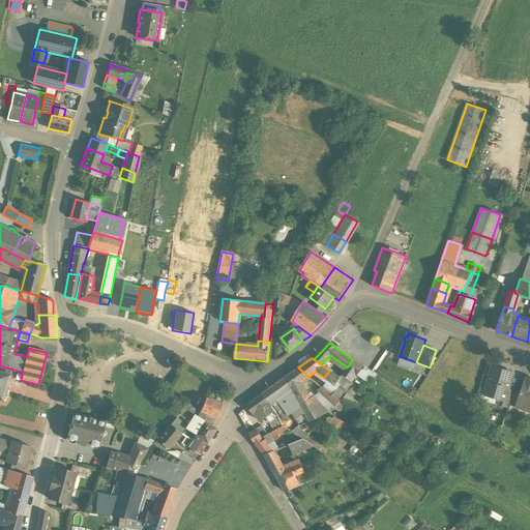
[(367,370),(352,359),(348,366),(347,366),(346,369),(361,379),(361,378),(367,384),(374,375),(367,370)]
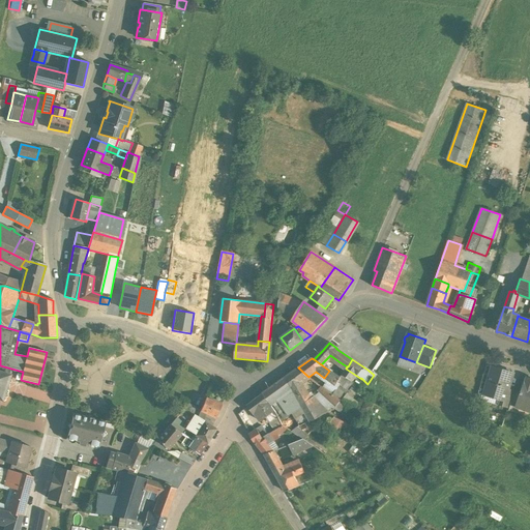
[(298,367),(284,378),(292,391),(295,396),(299,405),(313,398),(300,383),(308,377),(298,367)]
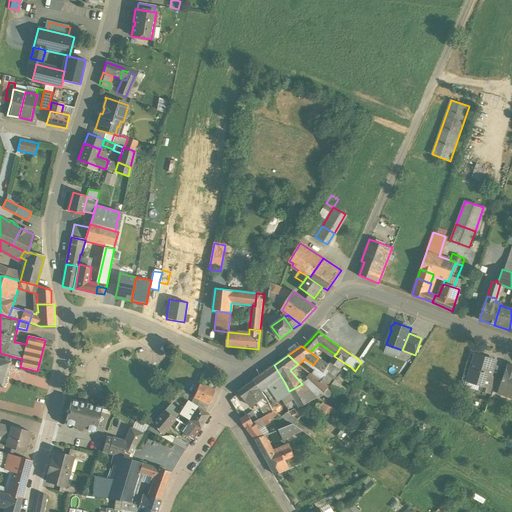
[(496,361),(476,355),(469,378),(477,381),(476,384),(483,387),(487,388),(491,376),(496,361)]
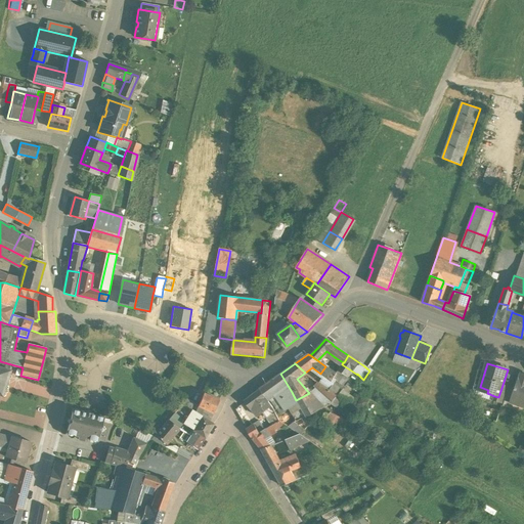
[(339,369),(336,374),(333,372),(325,366),(320,374),(328,378),(333,379),(334,377),(345,385),(346,385),(350,379),(348,377),(339,369)]
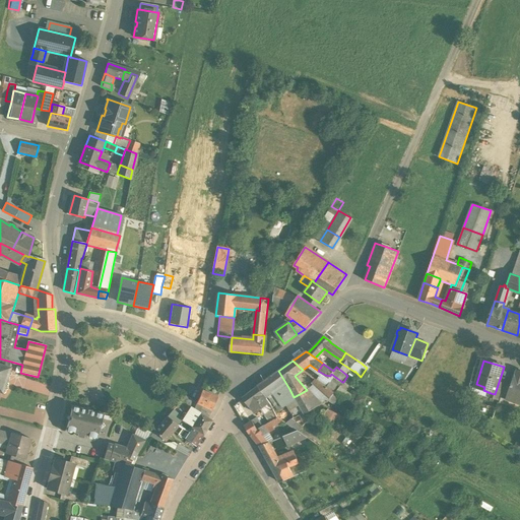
[(10,369),(0,365),(0,393),(2,394),(10,369)]
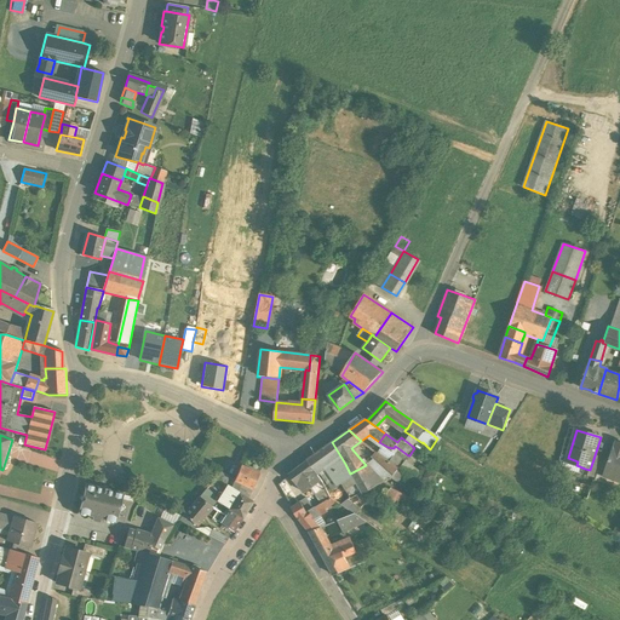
[(332,442),(306,460),(316,474),(333,461),(334,463),(342,458),(332,442)]
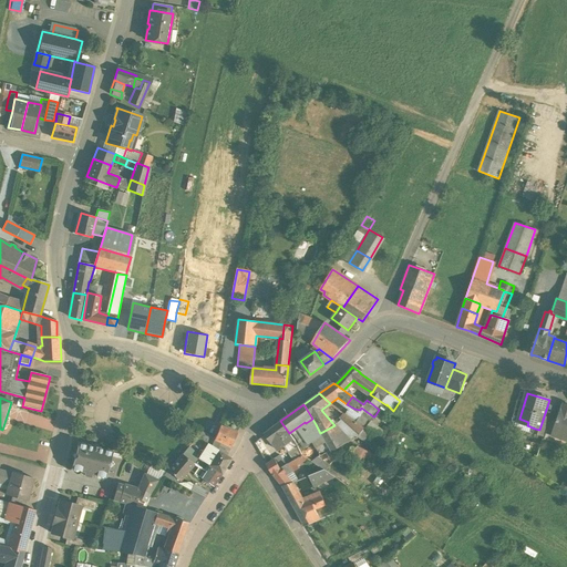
[(566,405),(563,404),(557,421),(557,422),(560,423),(556,436),(566,440),(566,405)]
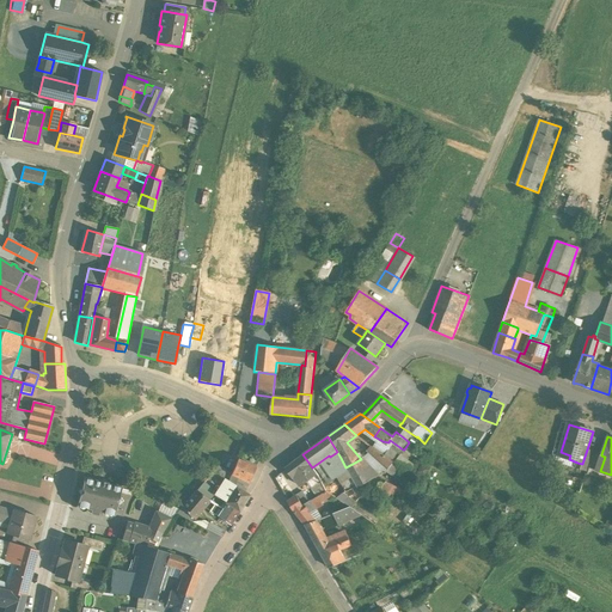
[(377,450),(363,440),(360,445),(369,454),(377,450)]
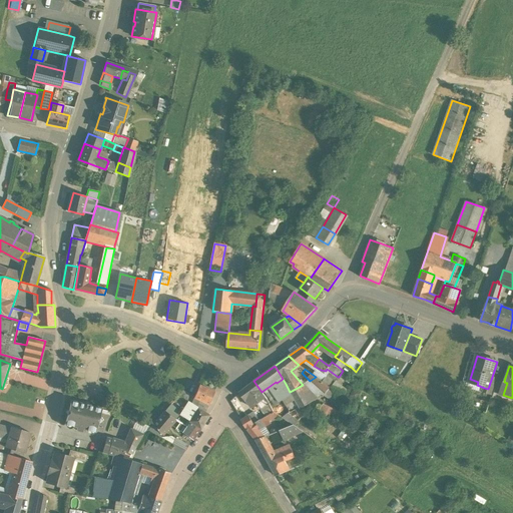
[(346,373),(343,371),(339,377),(338,377),(331,387),(334,390),(344,397),(346,398),(358,381),(346,373)]
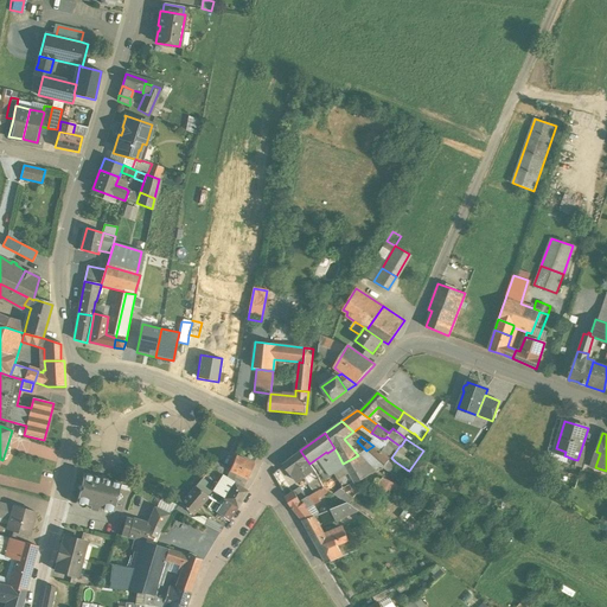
[(384,453),(374,446),(366,451),(358,455),(343,464),(349,473),(362,466),(369,475),(387,466),(395,461),(391,458),(384,453)]
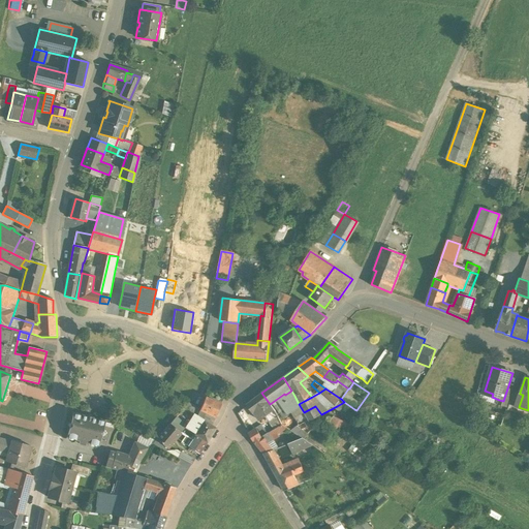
[(507,389),(503,401),(499,400),(498,404),(507,407),(508,404),(514,391),(507,389)]
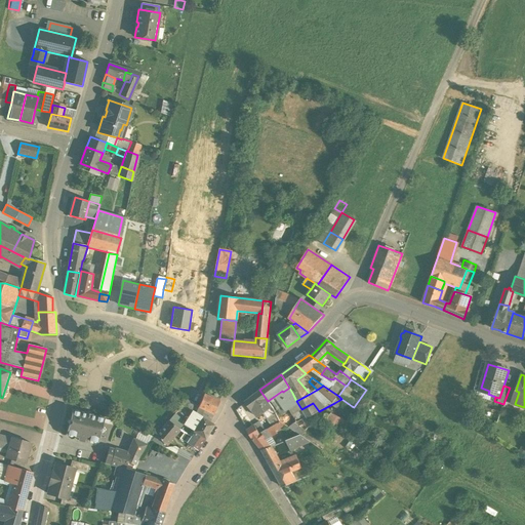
[(510,388),(505,401),(515,404),(519,392),(516,391),(516,390),(510,388)]
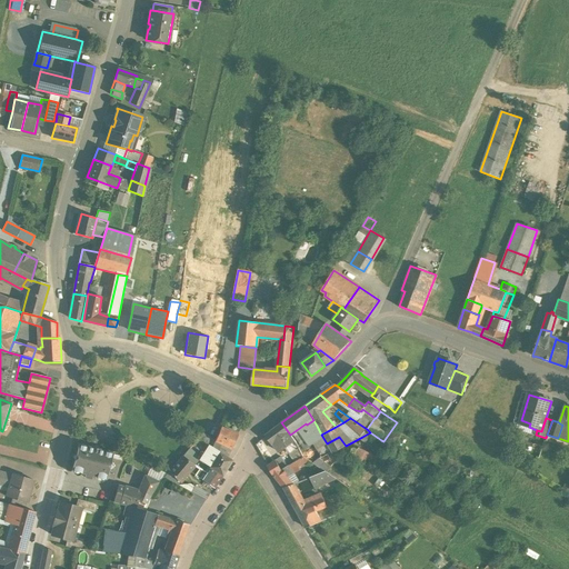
[(290,435),(281,422),(265,436),(279,451),(296,441),(290,435)]
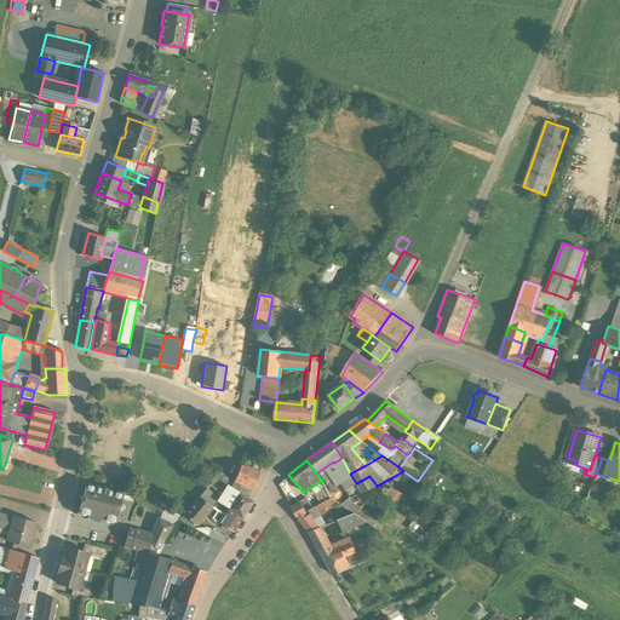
[(345,464),(334,470),(338,475),(334,478),(337,482),(350,474),(345,464)]
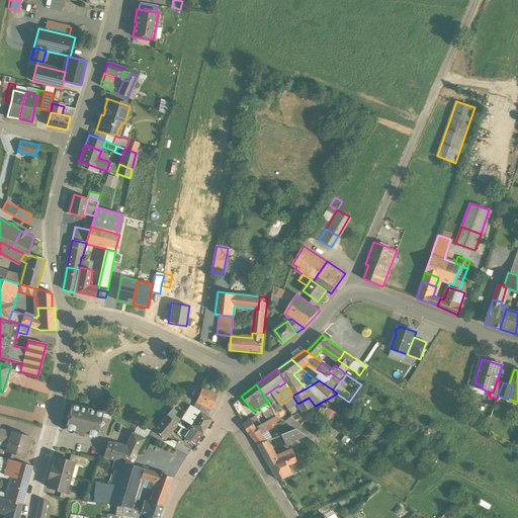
[(217,396),(201,389),(195,402),(210,409),(217,396)]
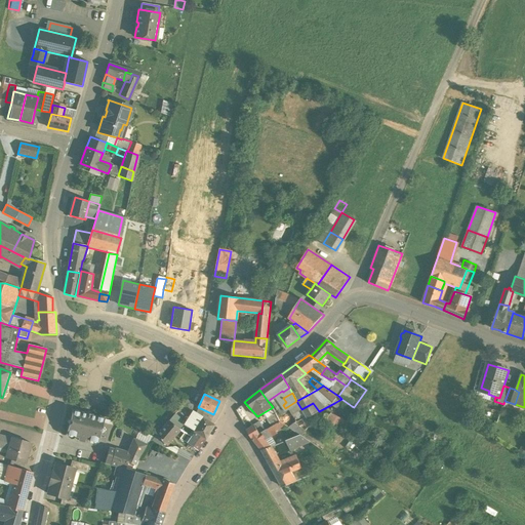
[(186,400),(180,396),(176,402),(183,405),(186,400)]
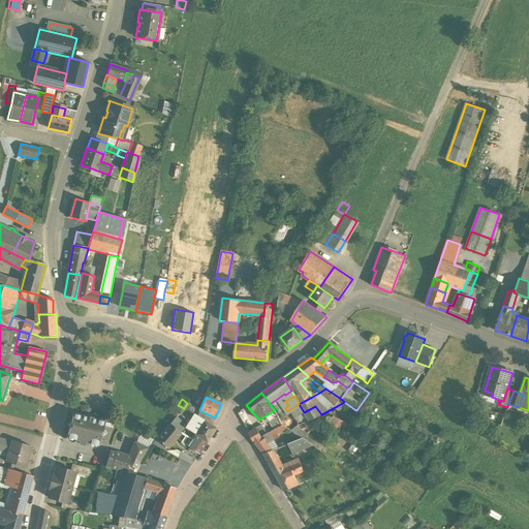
[(354,409),(344,402),(337,406),(351,416),(354,409)]
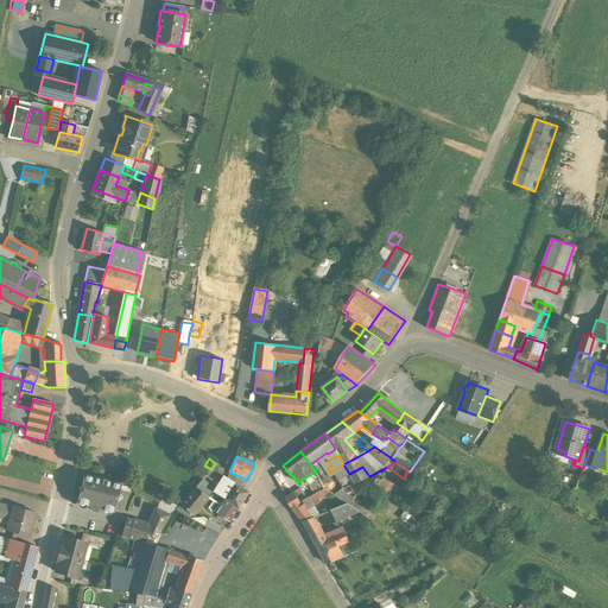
[(229,472),(215,463),(211,469),(226,479),(228,475),(229,472)]
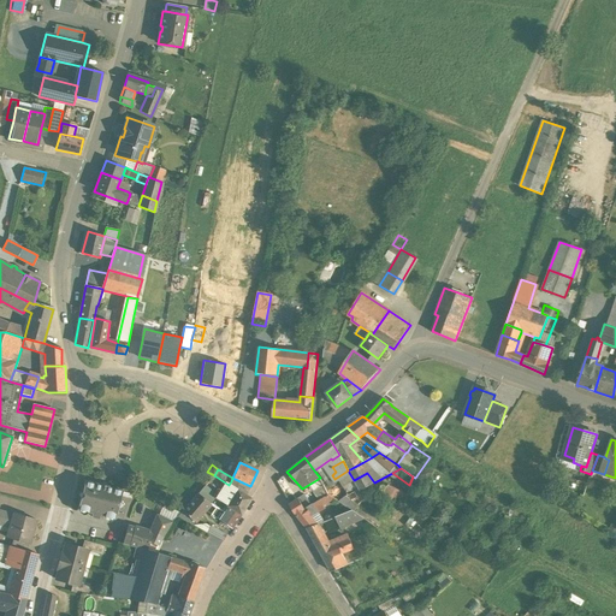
[(335,479),(324,485),(329,495),(338,502),(351,510),(351,511),(353,510),(357,504),(351,501),(347,496),(360,490),(354,480),(348,471),(335,479)]
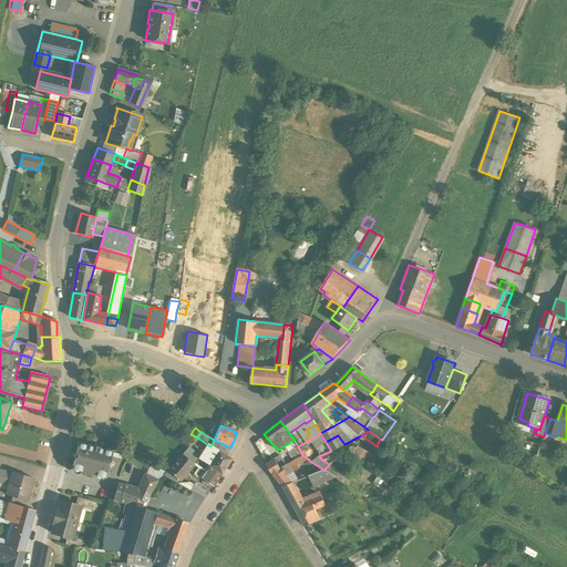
[(338,435),(326,442),(331,451),(344,444),(338,435)]
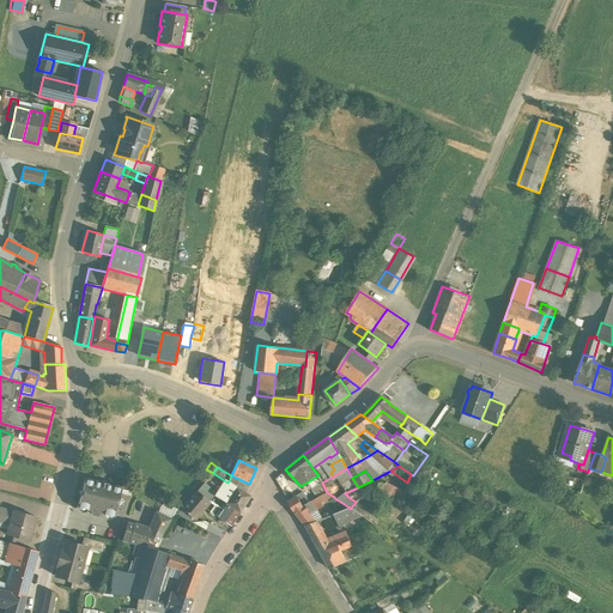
[(228,483),(213,473),(204,484),(216,495),(210,502),(216,505),(220,497),(230,484),(228,483)]
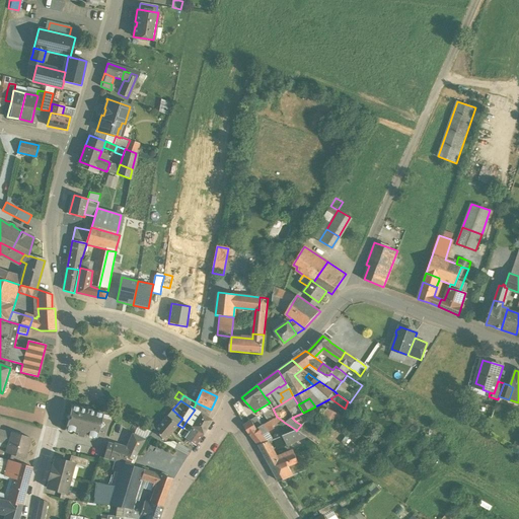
[(102,414),(71,405),(69,416),(66,418),(68,421),(65,430),(78,433),(77,436),(83,437),(84,435),(96,438),(98,429),(102,427),(100,423),(102,414)]
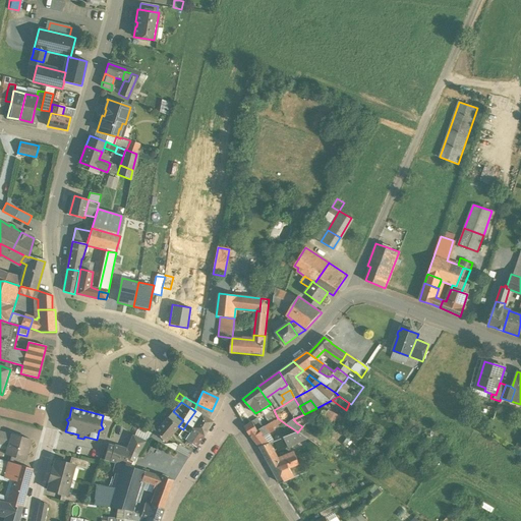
[(264,416),(269,424),(278,418),(274,410),(264,416)]
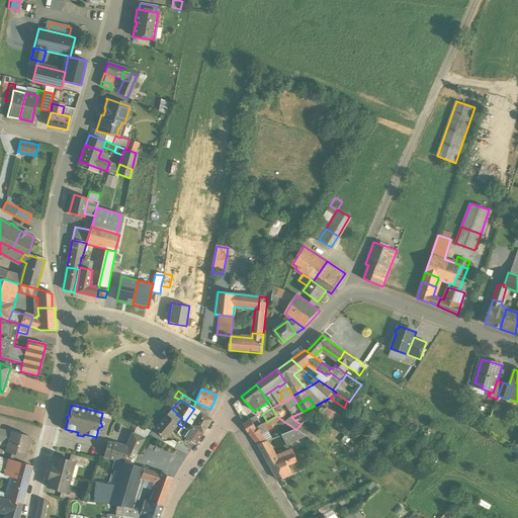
[(348,420),(324,408),(319,418),(343,430),(348,420)]
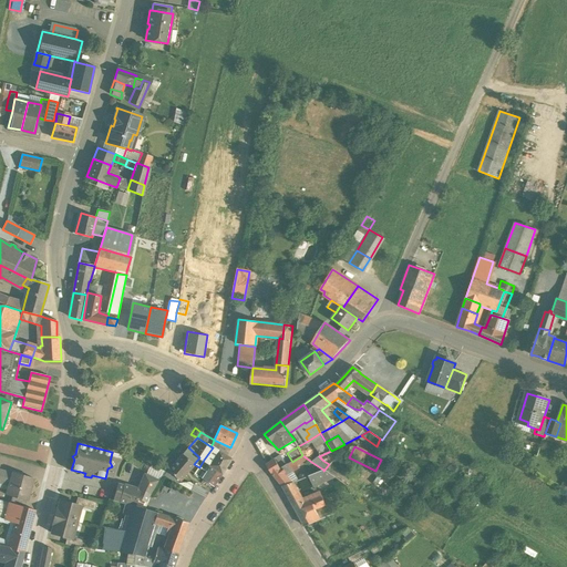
[(199,457),(188,447),(183,454),(194,464),(199,457)]
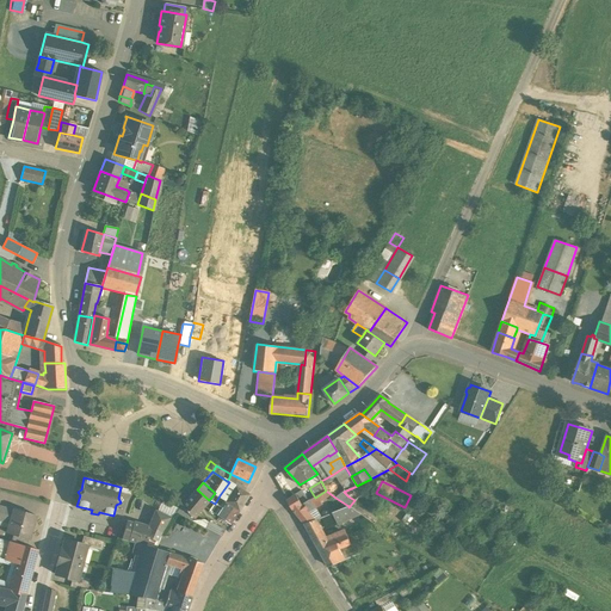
[(229,482),(220,495),(223,498),(232,485),(229,482)]
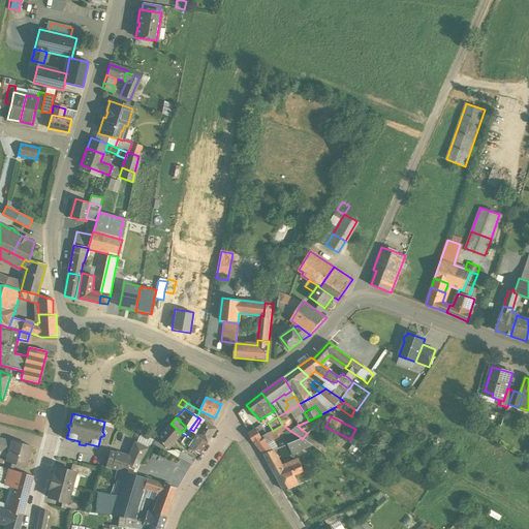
[(211,426),(200,419),(193,431),(197,434),(208,441),(215,429),(211,426)]
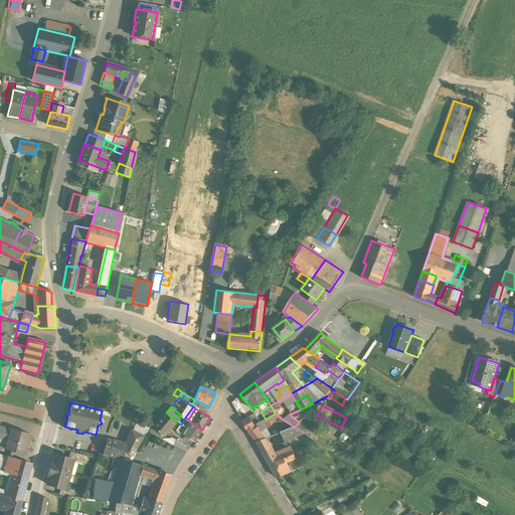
[(301,409),(290,414),(294,418),(303,413),(301,409)]
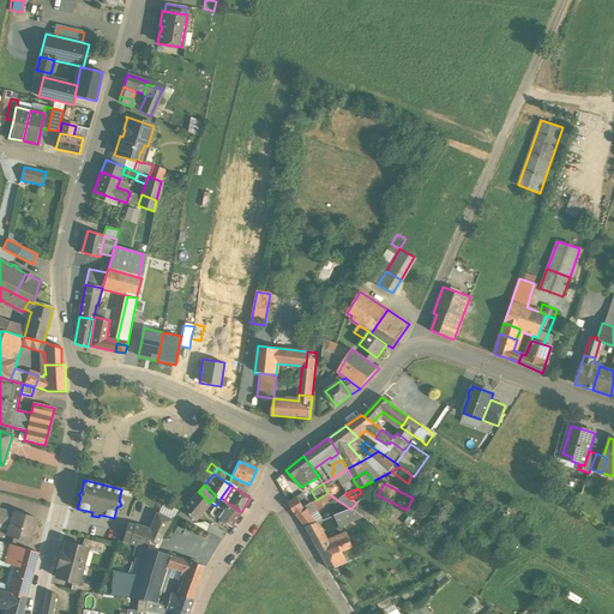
[(198,492),(182,511),(194,521),(210,503),(198,492)]
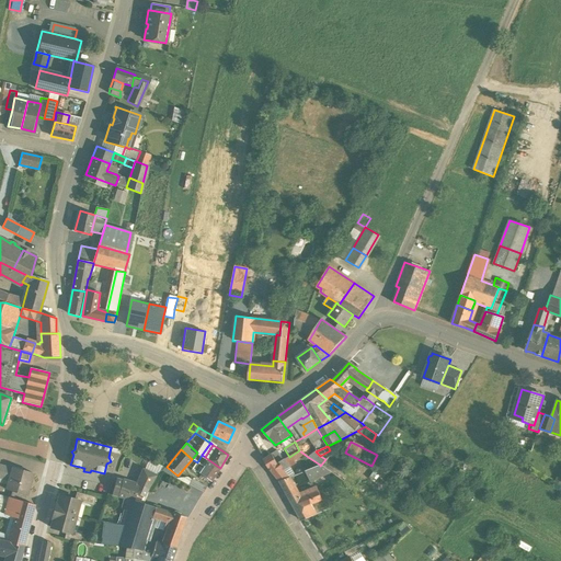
[(299,450),(289,457),(296,465),(308,457),(299,450)]
